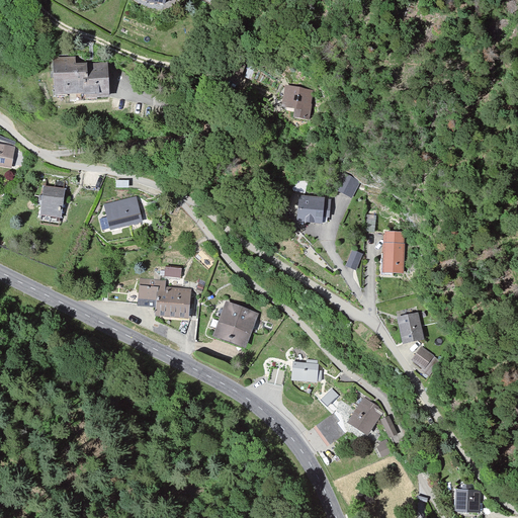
[(96,70),(96,63),(61,62),(61,98),(117,98),(117,70),(96,70)]
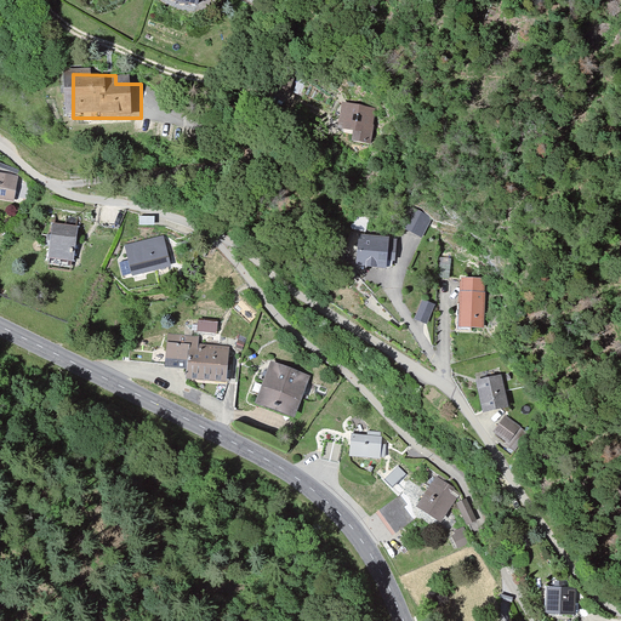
[(380,104),(347,103),(346,130),(379,132),(380,104)]
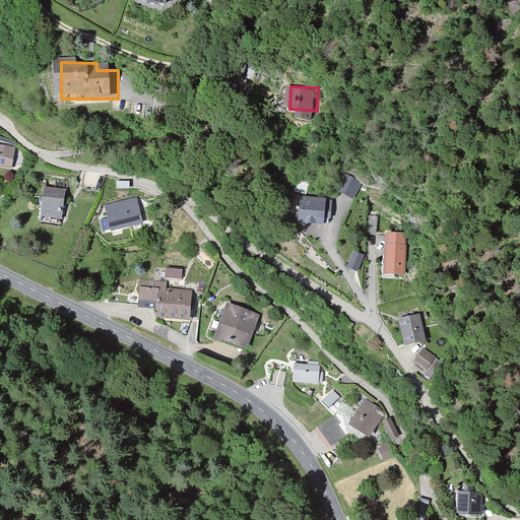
[(15,149),(0,146),(0,170),(11,172),(15,149)]
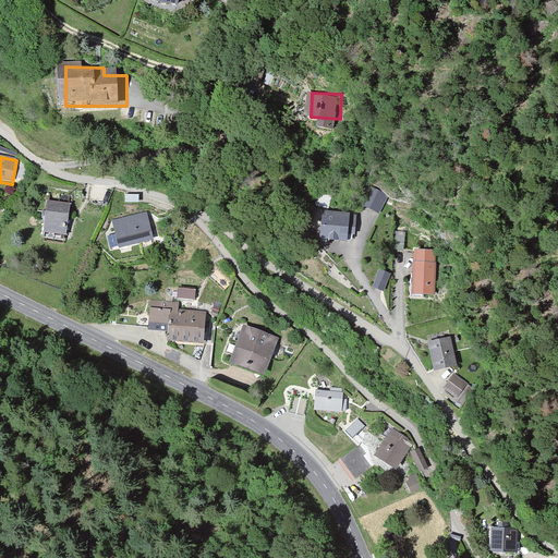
[(391,195),(376,189),(370,206),(385,213),(391,195)]
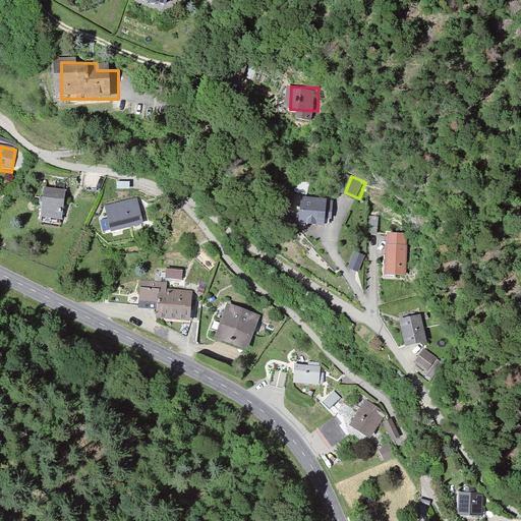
[(65,191),(45,189),(41,221),(61,224),(65,191)]
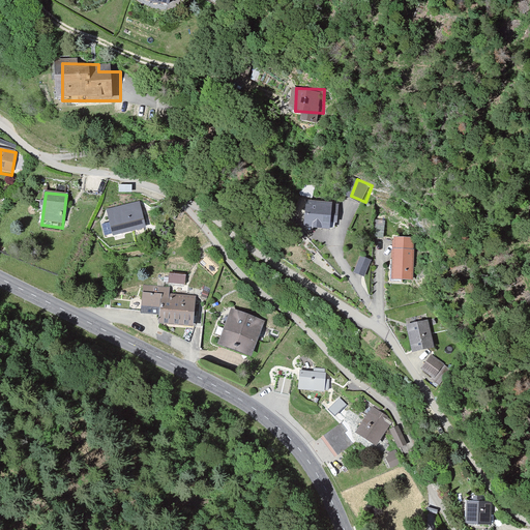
[(332,198),(306,197),(305,226),(331,227),(332,198)]
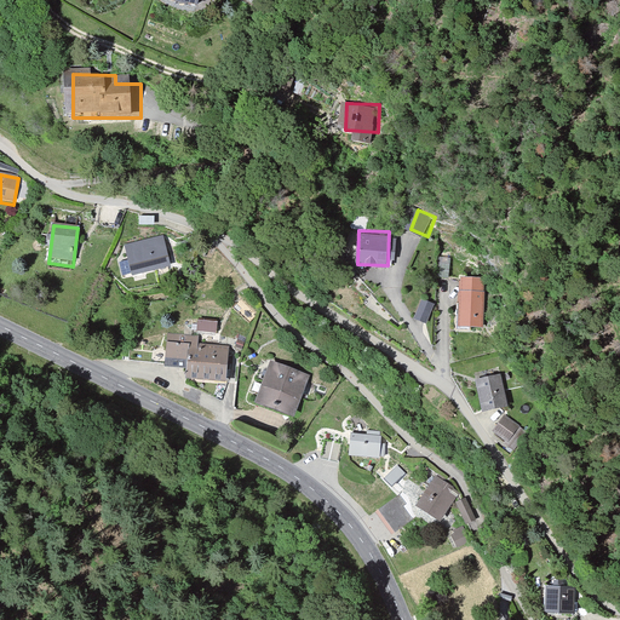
[(166,236),(126,247),(135,279),(174,267),(166,236)]
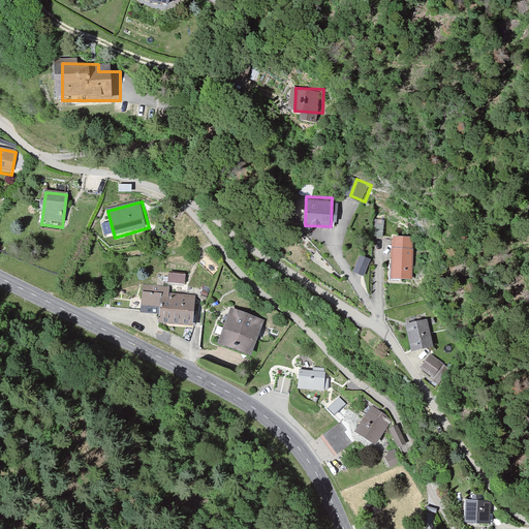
[(412,281),(411,238),(394,239),(396,282),(412,281)]
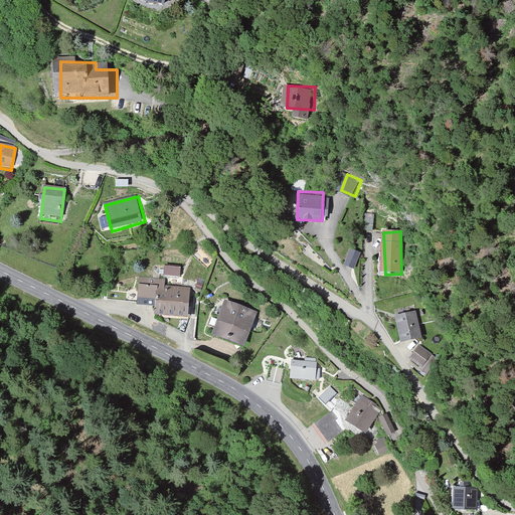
[(363,252),(353,249),(347,266),(357,270),(363,252)]
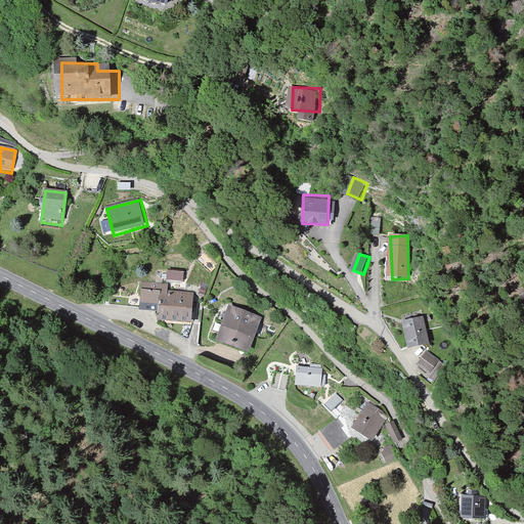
[(169,270),(169,279),(184,280),(185,271),(169,270)]
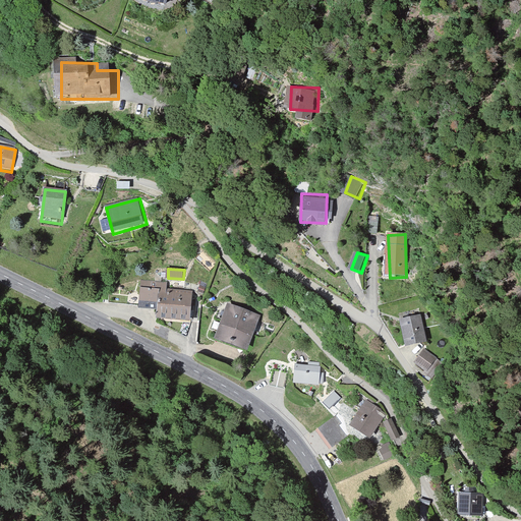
[(198,290),(145,288),(143,303),(163,304),(163,321),(196,323),(198,290)]
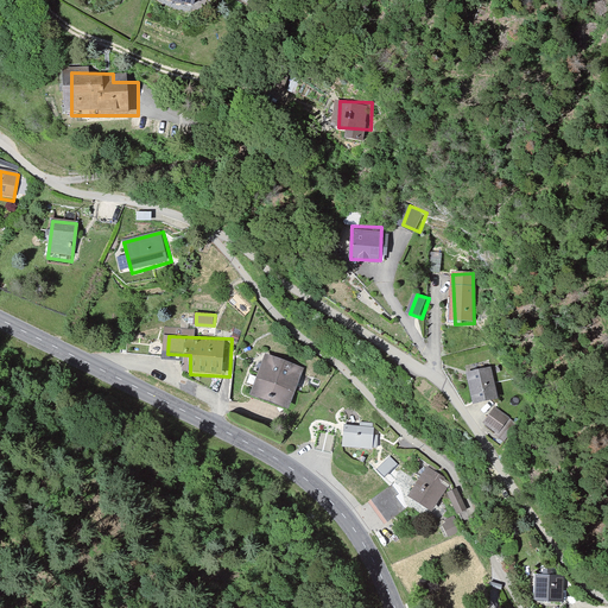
[(310,369),(268,355),(254,398),(296,411),(310,369)]
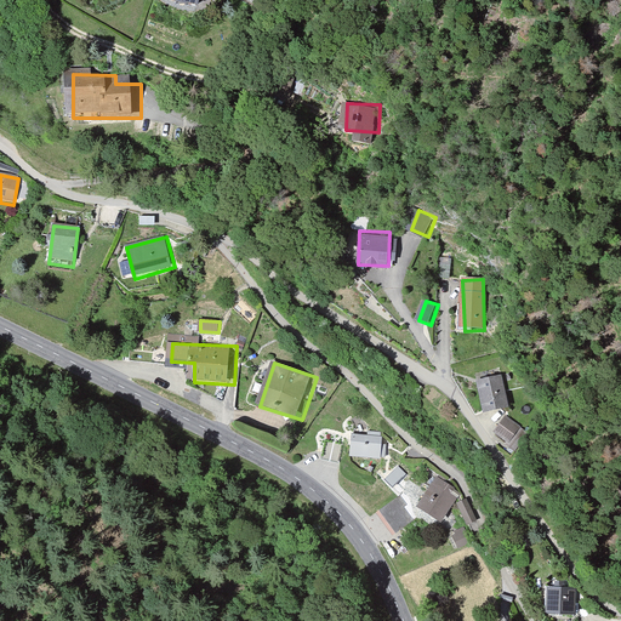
[(508,408),(502,377),(480,382),(488,412),(508,408)]
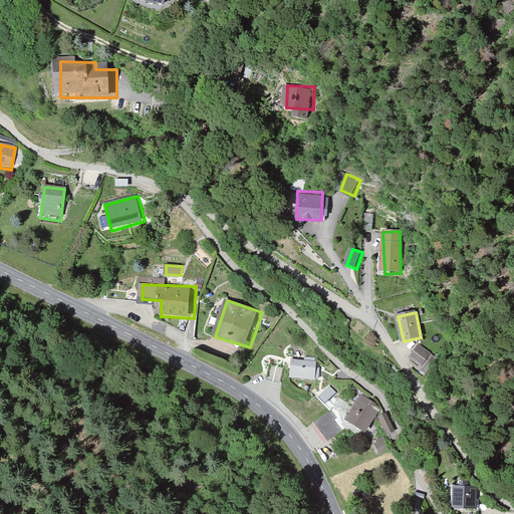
[(437,357),(418,346),(410,360),(429,371),(437,357)]
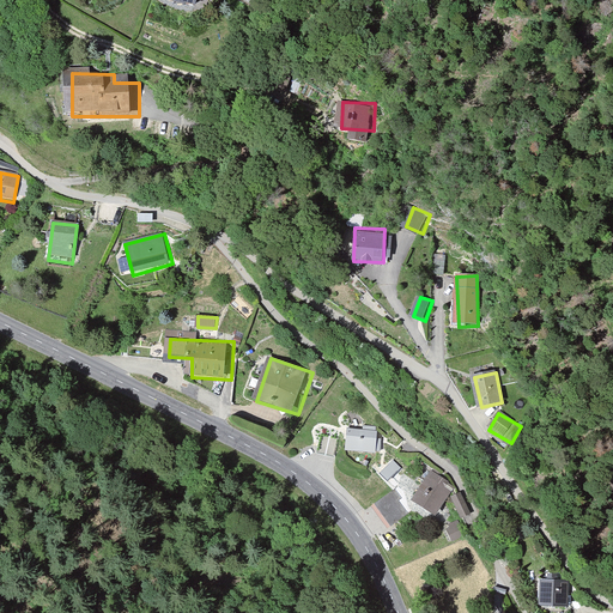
[(380,430),(351,428),(350,450),(377,453),(380,430)]
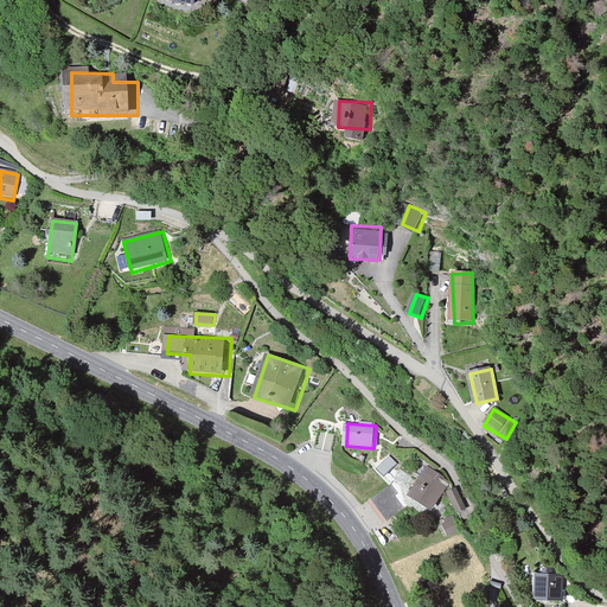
[(387,475),(398,461),(390,454),(378,468),(387,475)]
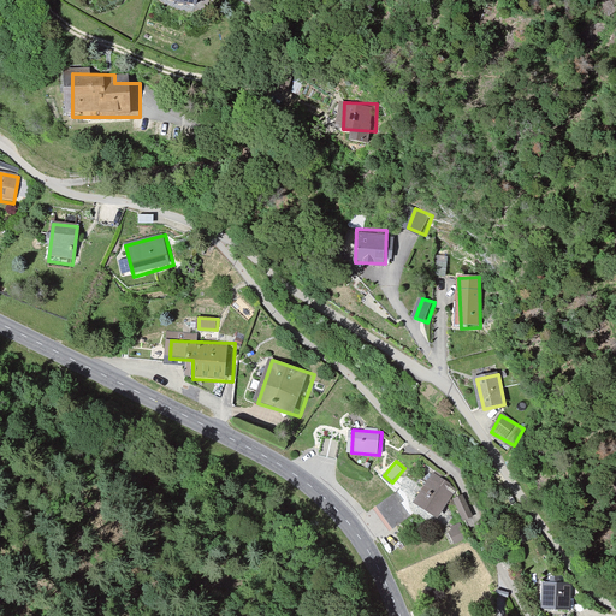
[(446,481),(432,473),(414,504),(440,519),(454,495),(444,490),(446,481)]
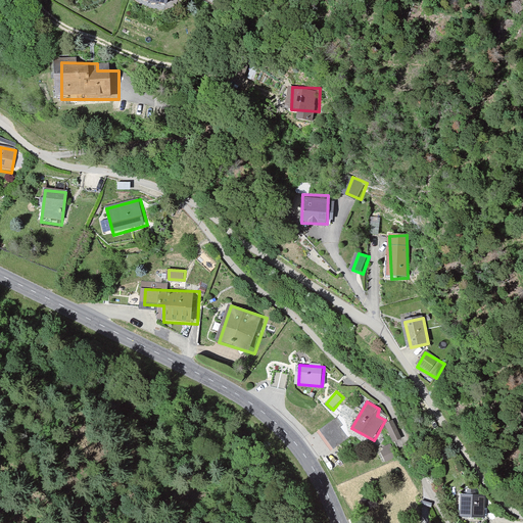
[(335,418),(319,428),(332,449),(348,439),(335,418)]
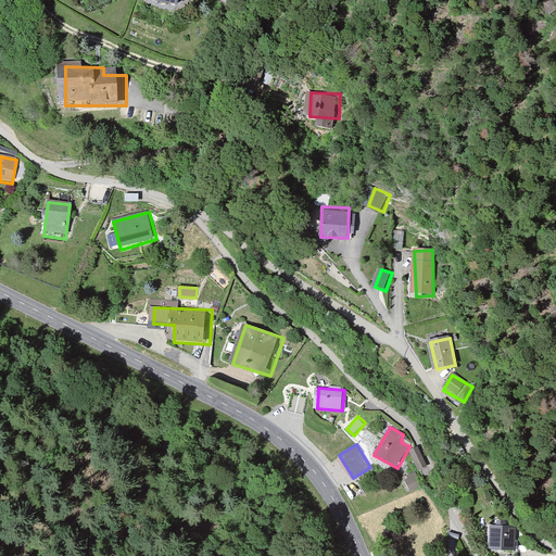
[(420,445),(411,450),(419,470),(429,466),(420,445)]
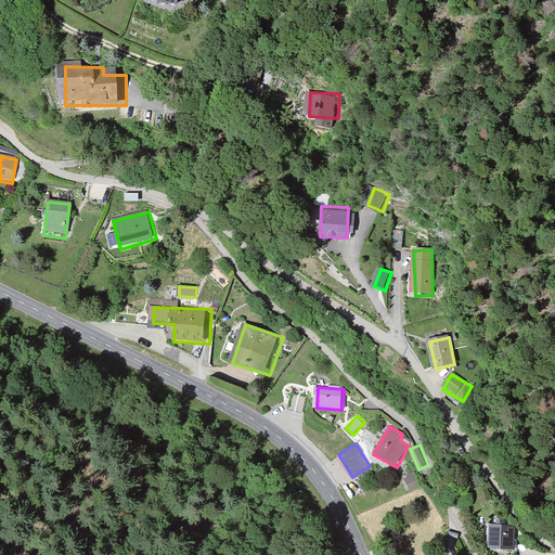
[(405,475),(411,488),(421,485),(414,472),(405,475)]
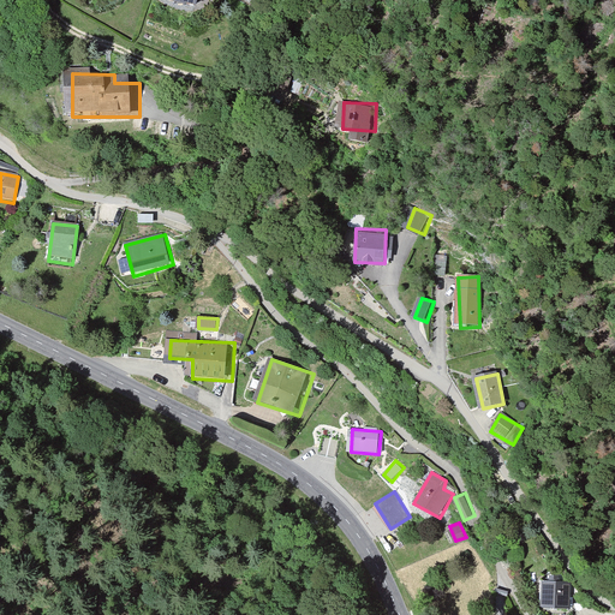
[(568,580),(541,580),(541,610),(568,610),(568,580)]
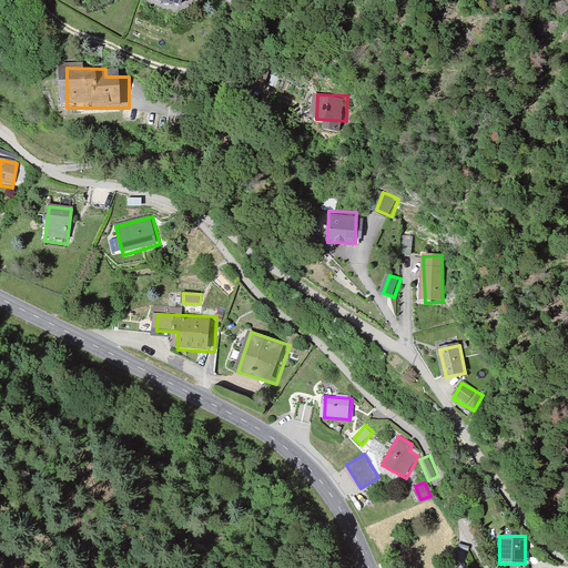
All buildings are outlined.
